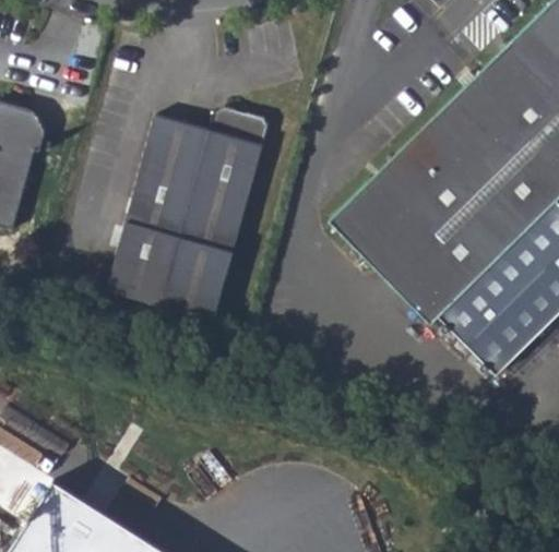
[(558,0),(556,0),(474,80),(558,165),(558,0)]
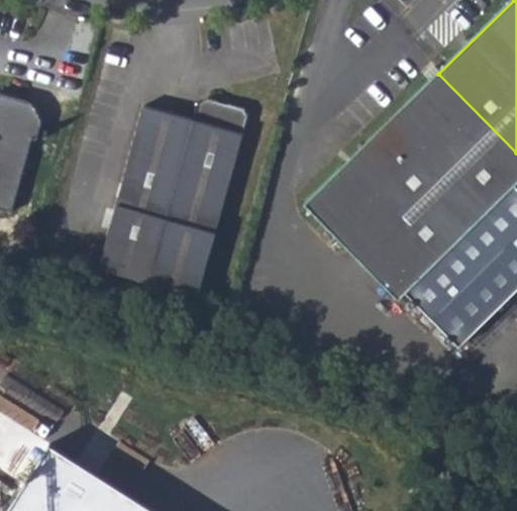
[(516,152),(438,74),(305,204),(396,299),(404,292),(457,345),(516,285),(516,189),(512,184),(516,179),(516,152)]
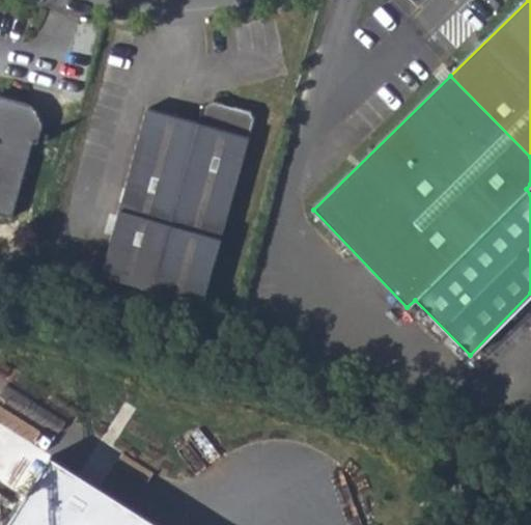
[(0,217),(12,221),(33,145),(39,146),(44,131),(42,120),(33,111),(0,101),(0,217)]
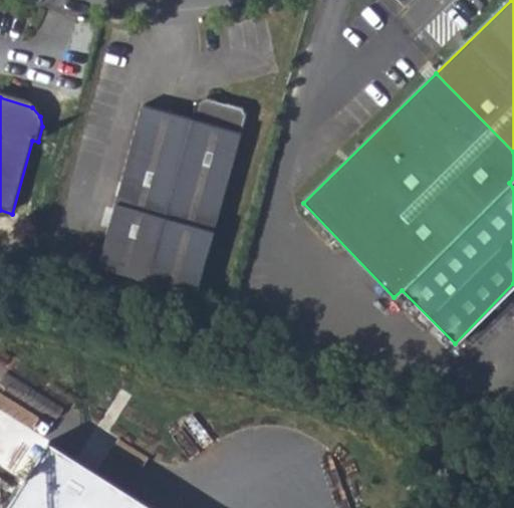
[(193,102),(189,119),(143,105),(97,267),(196,293),(244,118),(240,109),(204,98),(193,102)]
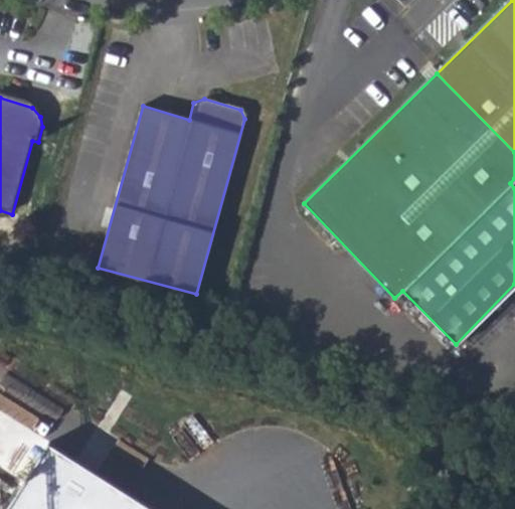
[(145,508),(44,451),(7,508),(145,508)]
